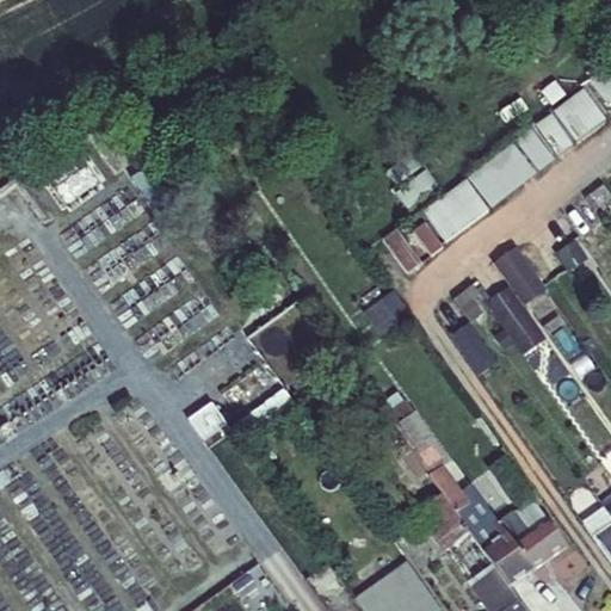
[(516,38),(528,57),(537,50),(526,32),(516,38)]
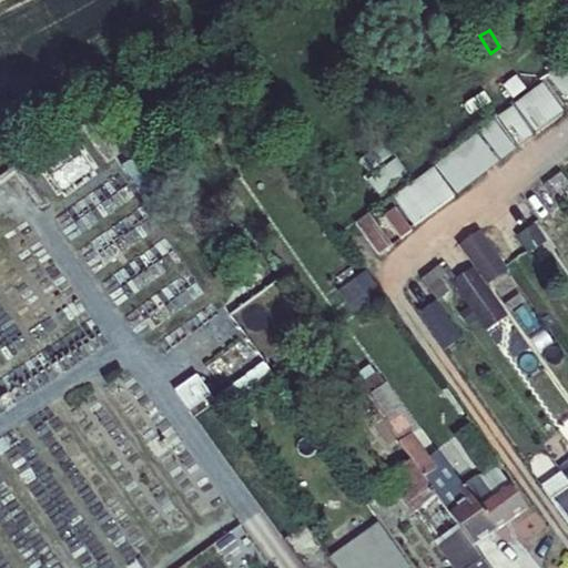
[(567,59),(548,74),(566,97),(567,94),(567,59)]
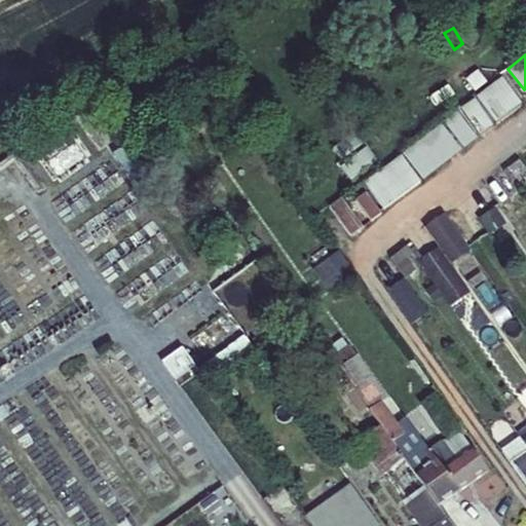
[(521,103),(501,77),(476,97),(495,122),(521,103)]
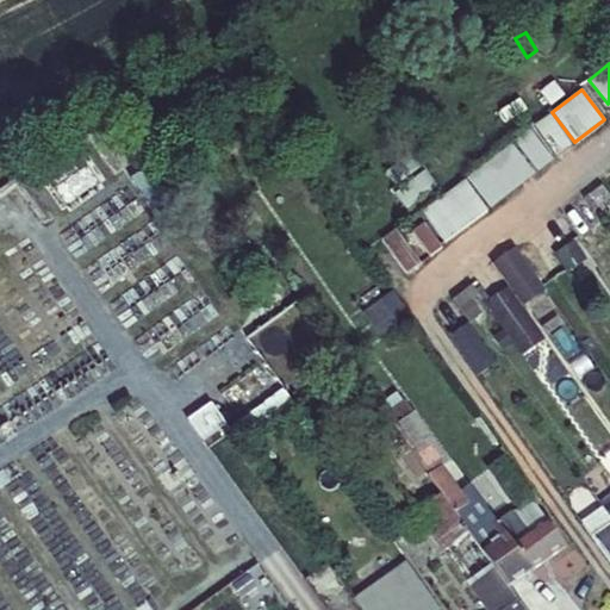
[(571,145),(549,114),(534,125),(555,156),(571,145)]
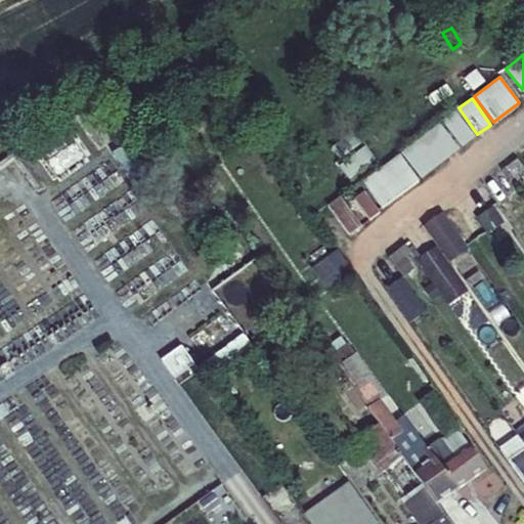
[(474,137),(454,112),(442,121),(462,146),(474,137)]
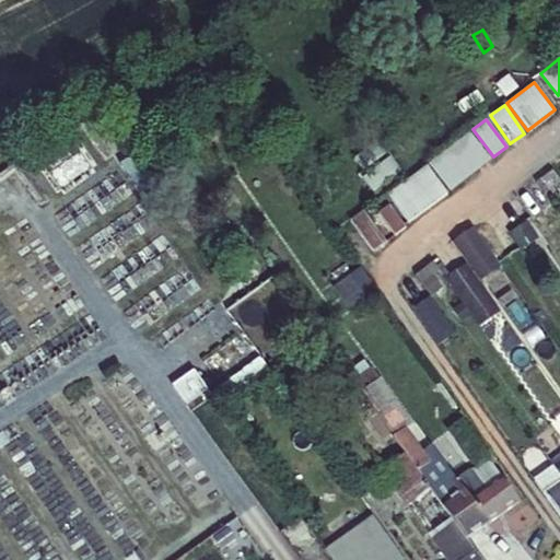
[(74,128),(14,164),(41,208),(101,171),(74,128)]
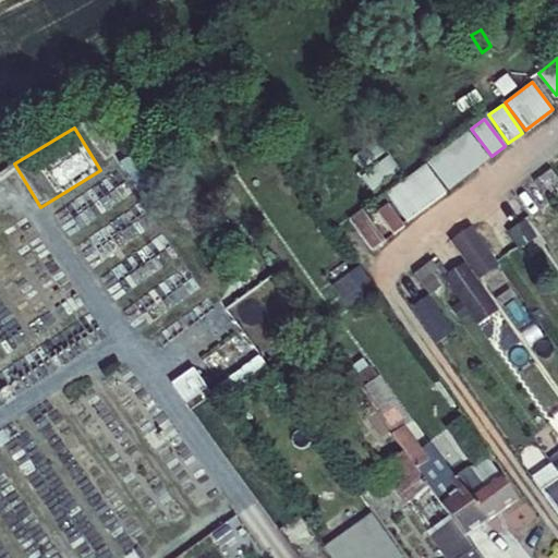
[(488,158),(468,132),(427,164),(448,190),(488,158)]
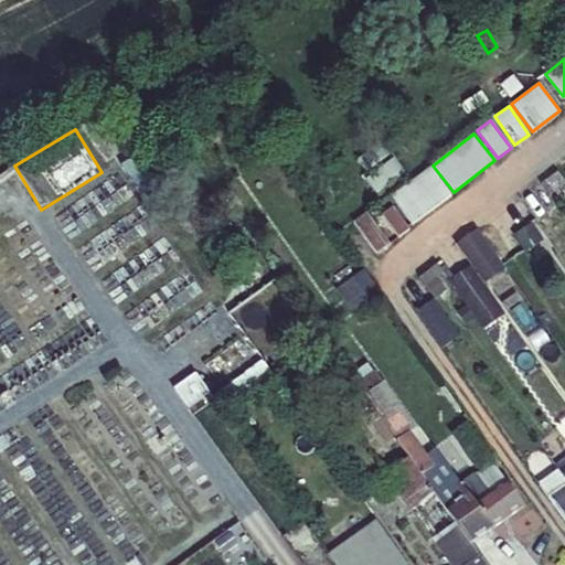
[(366,171),(390,153),(381,141),(358,159),(366,171)]
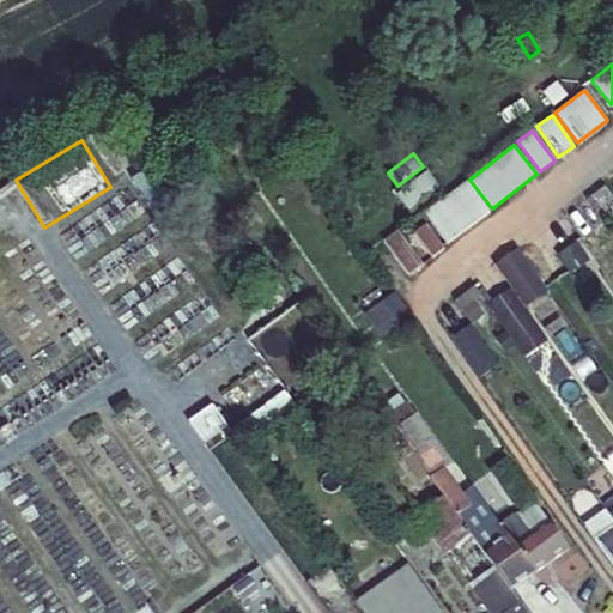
[(408,210),(438,186),(428,171),(398,195),(408,210)]
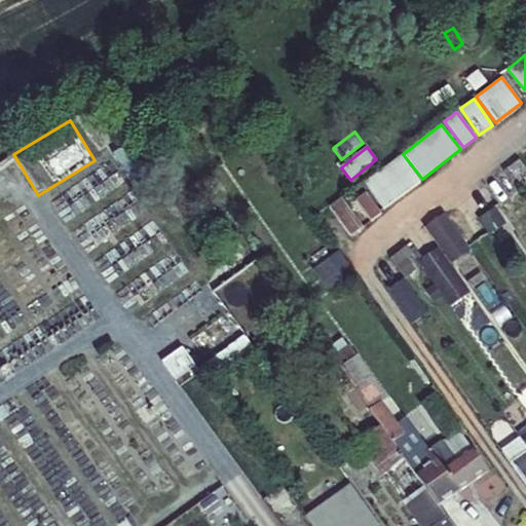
[(420,181),(402,155),(364,182),(382,208),(420,181)]
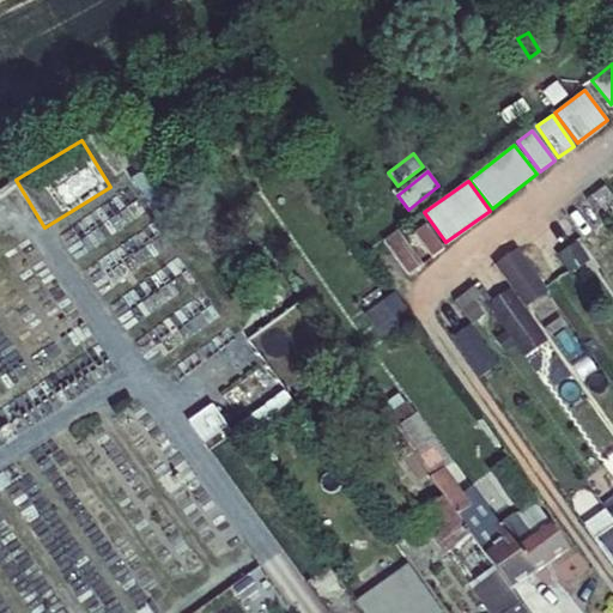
[(596,192),(605,204),(612,198),(605,186),(596,192)]
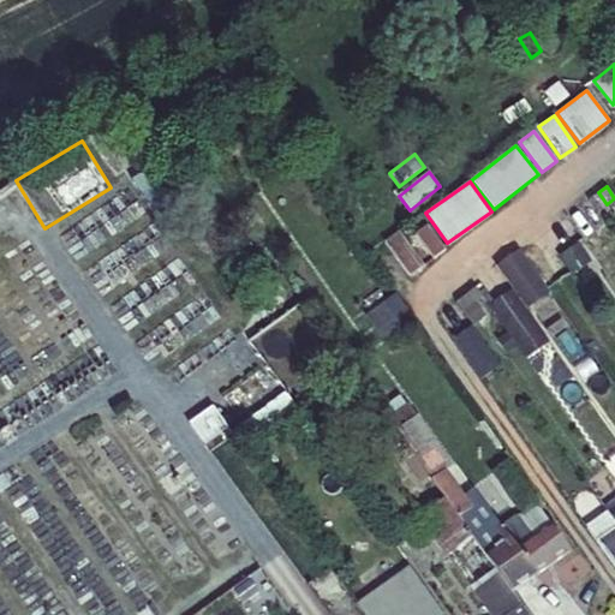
[(589,199),(598,213),(603,209),(593,196),(589,199)]
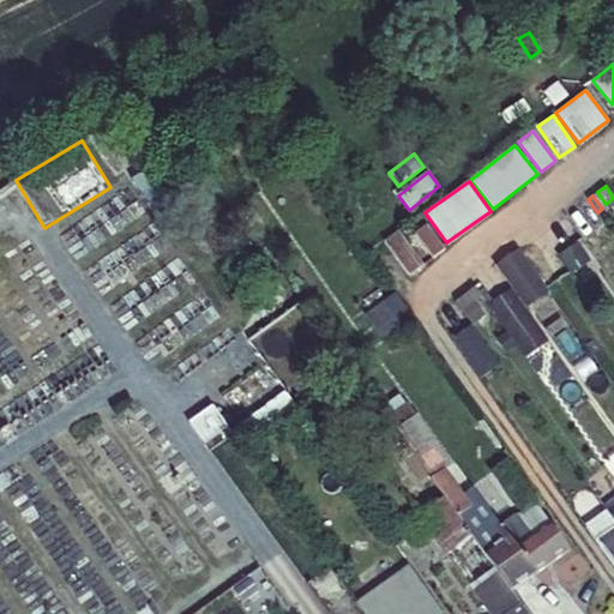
[(444,250),(427,224),(415,233),(433,257),(444,250)]
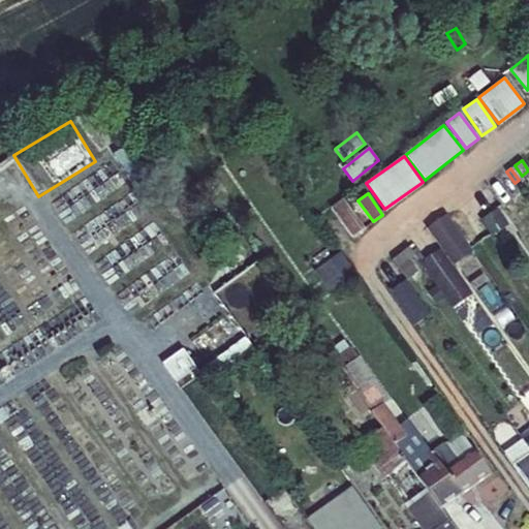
[(331,208),(352,237),(364,227),(343,199),(331,208)]
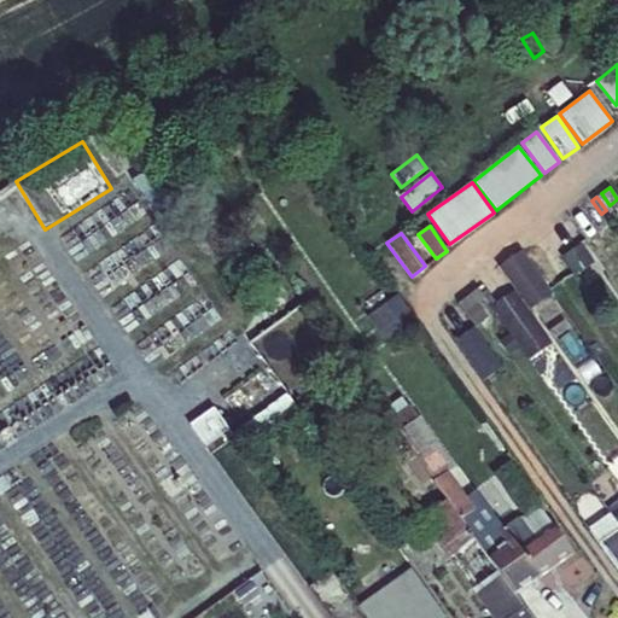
[(563,257),(576,277),(594,263),(581,245),(563,257)]
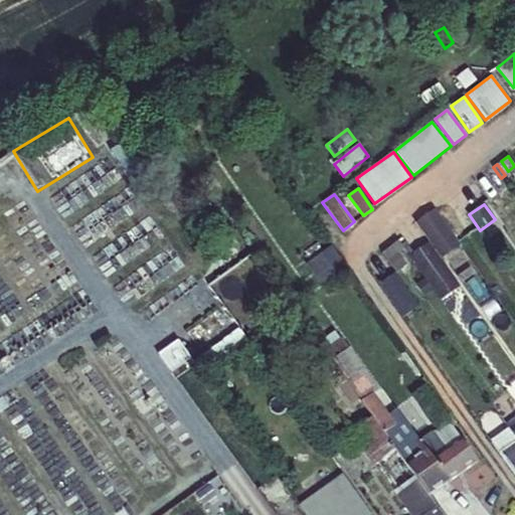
[(428,240),(440,256),(460,243),(435,206),(414,219),(428,240)]
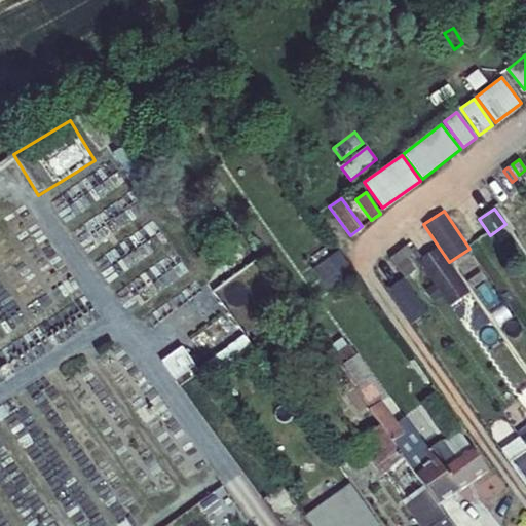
[(417,259),(436,245),(425,231),(408,245),(407,246),(412,252),(417,259)]
